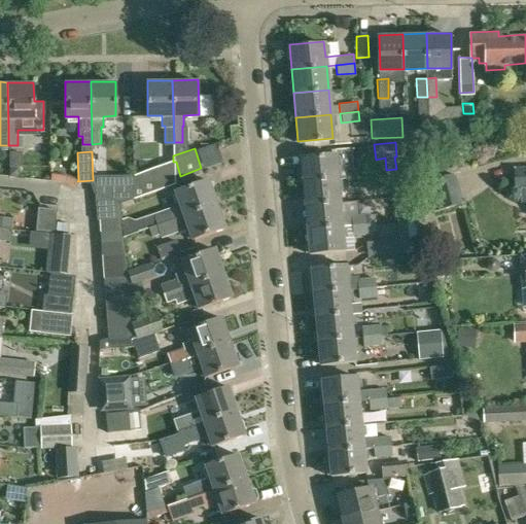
[(303,180),(338,176),(336,152),(301,155),(303,180)]
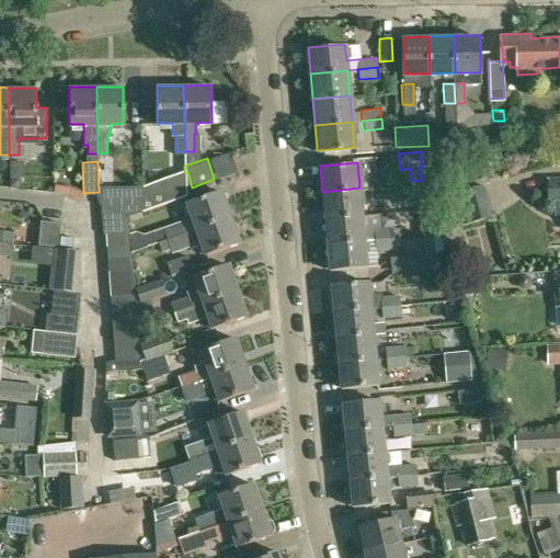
[(184,169),(158,179),(166,201),(184,194),(184,172),(184,169)]
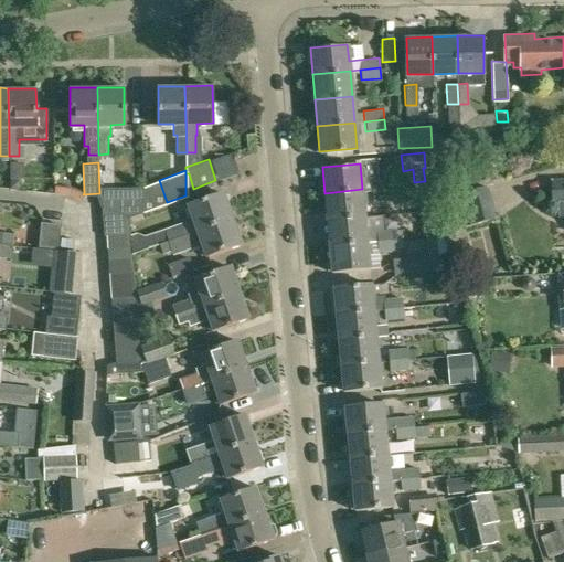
[(371,189),(391,187),(390,177),(370,179),(371,189)]
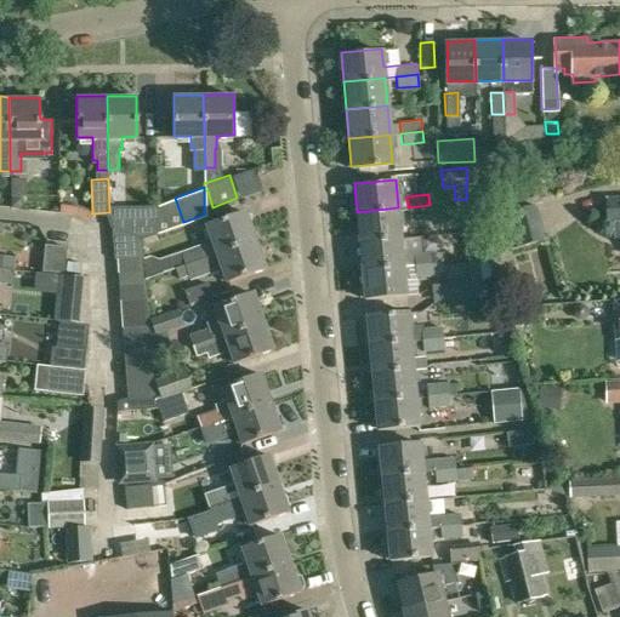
[(619,196),(606,198),(607,221),(613,221),(614,238),(619,238),(619,196)]
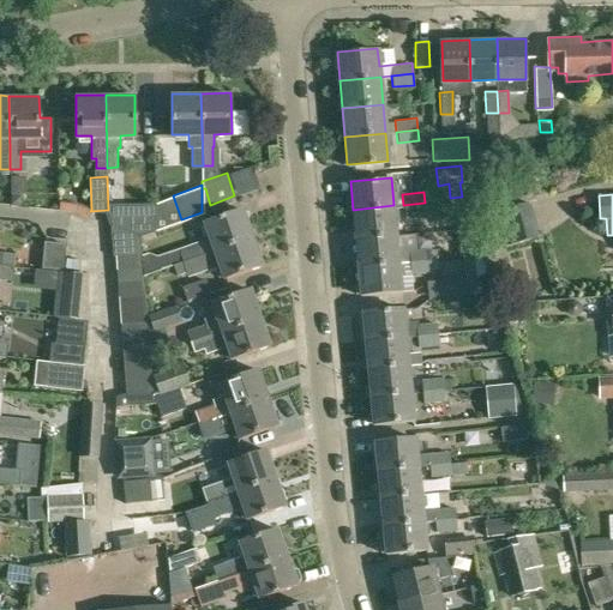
[(529,200),(498,210),(500,218),(504,237),(506,243),(539,235),(529,200)]
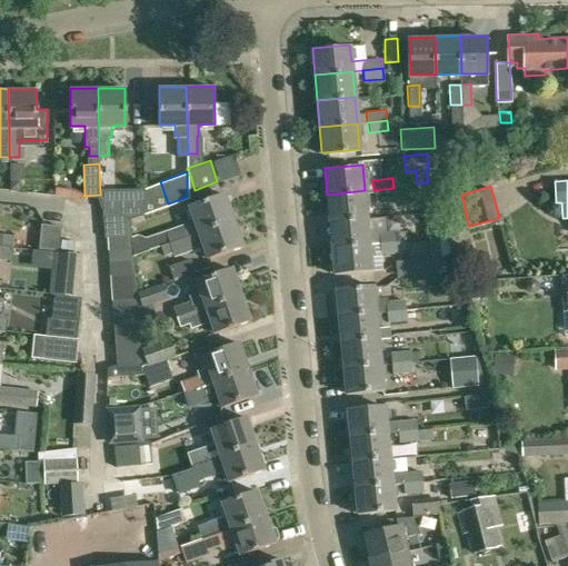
[(83,196),(85,195),(70,188),(55,187),(53,192),(66,194),(82,199),(83,196)]
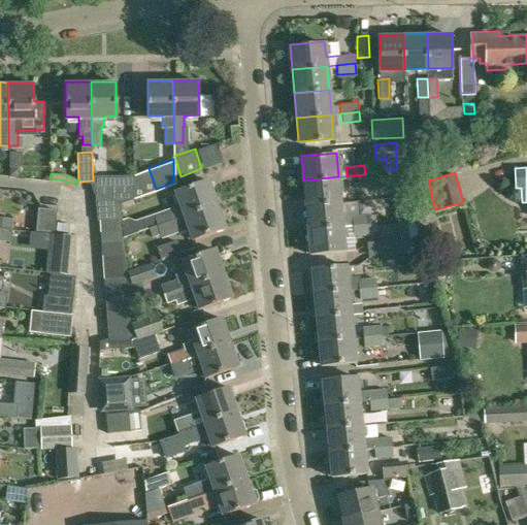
[(366,185),(365,174),(347,176),(348,187),(366,185)]
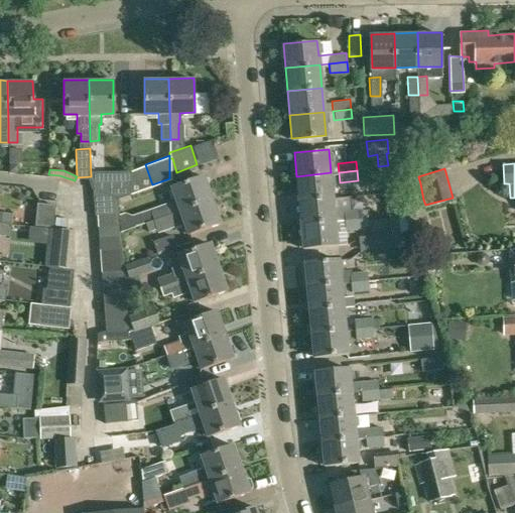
[(331,172),(296,176),(299,200),(333,197),(331,172)]
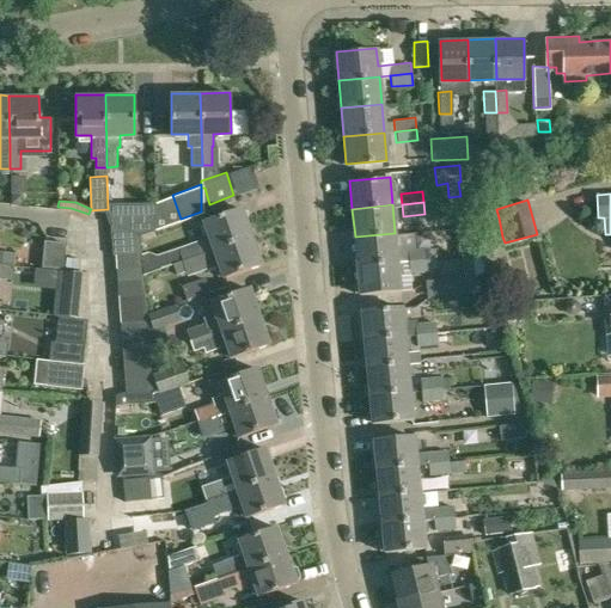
[(213,249),(251,234),(240,207),(203,220),(213,249)]
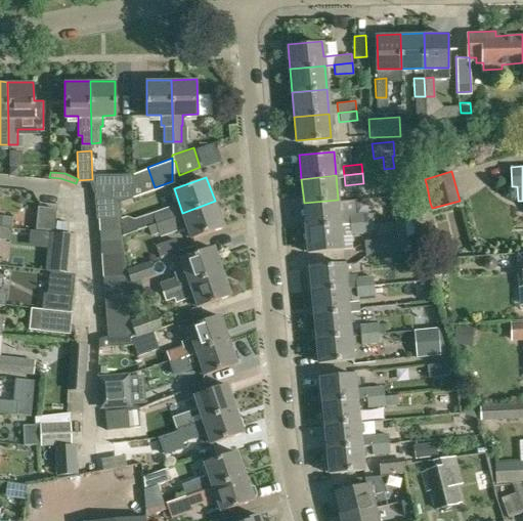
[(97,217),(98,217),(121,215),(120,199),(95,190),(97,217)]
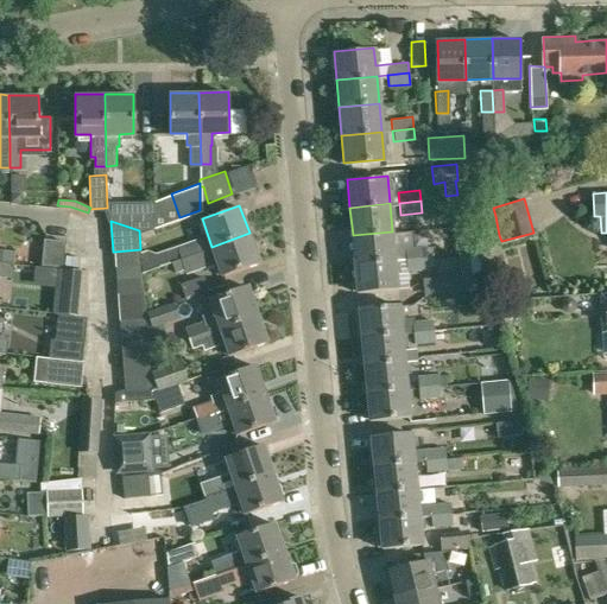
[(394,248),(392,231),(353,235),(355,262),(396,259),(404,258),(425,256),(432,255),(451,253),(450,243),(424,246),(404,247),(403,247),(394,248)]
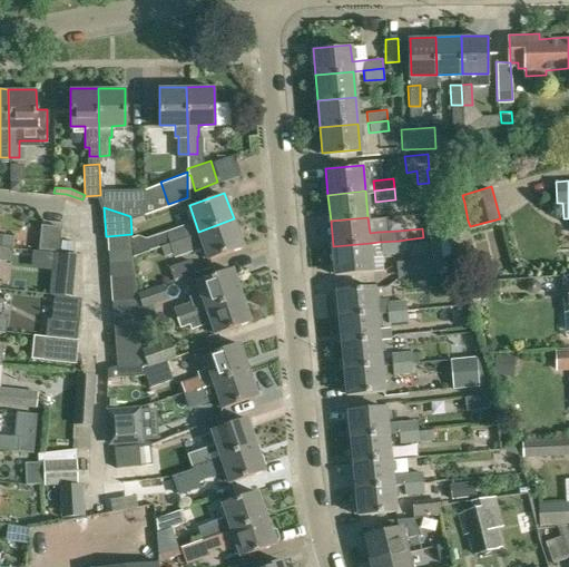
[(234,218),(198,232),(162,245),(165,254),(174,251),(190,245),(192,248),(204,245),(208,257),(243,244),(234,218)]
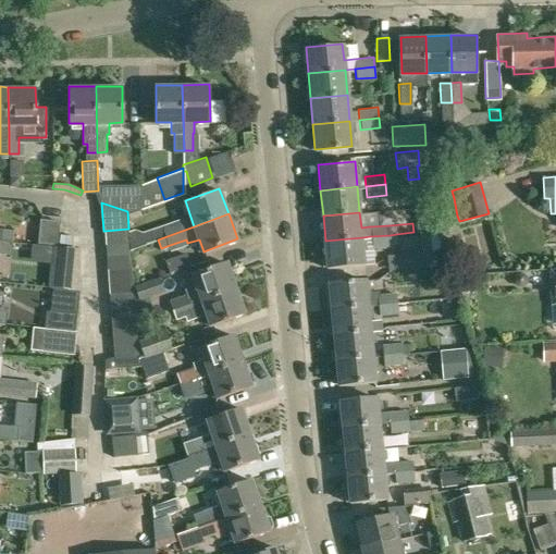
[(40,219),(39,242),(57,243),(59,220),(40,219)]
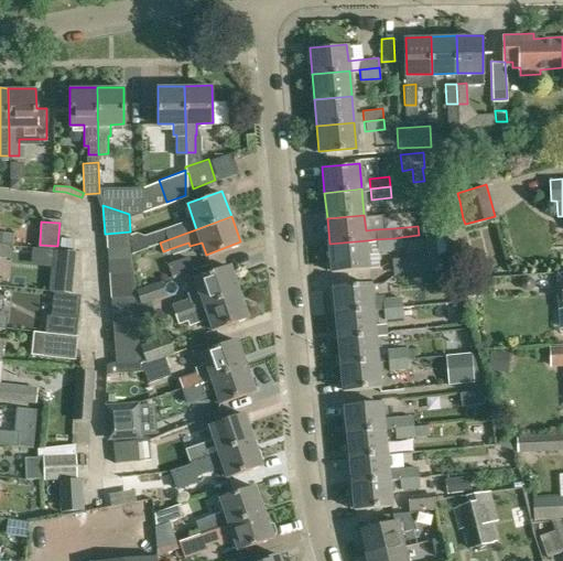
[(0,241),(12,243),(13,232),(0,229),(0,241)]
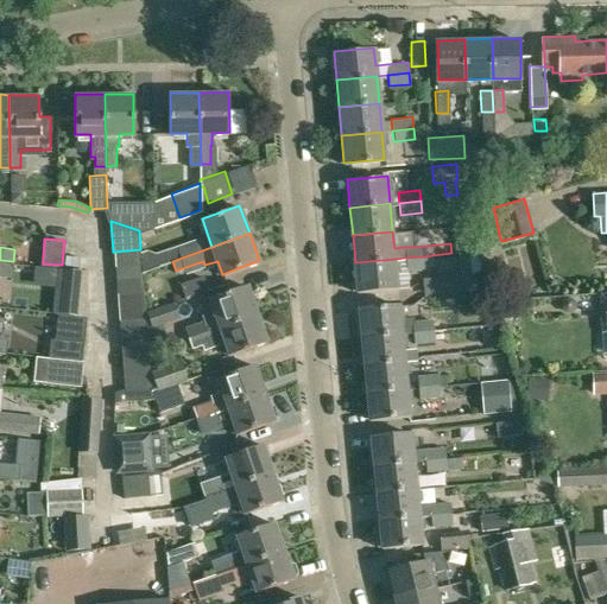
[(140,249),(114,252),(115,266),(141,264),(140,249)]
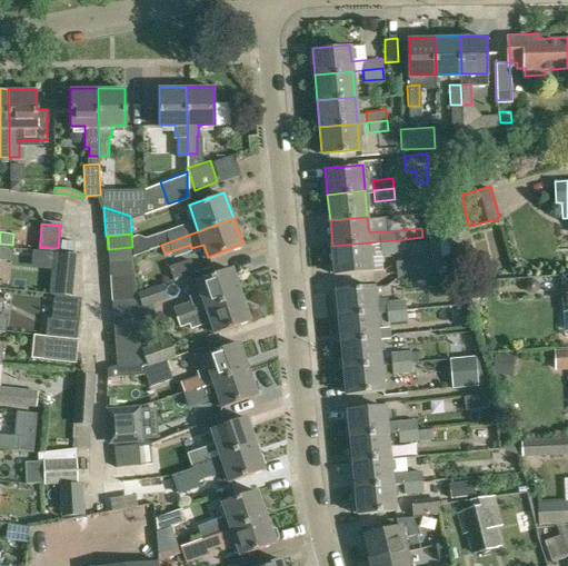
[(398,240),(378,241),(379,252),(399,249),(406,249),(405,239),(398,240)]
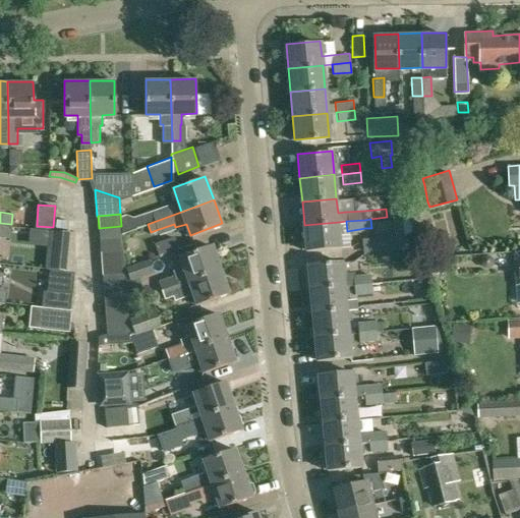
[(339,222),(304,225),(306,249),(341,246),(339,222)]
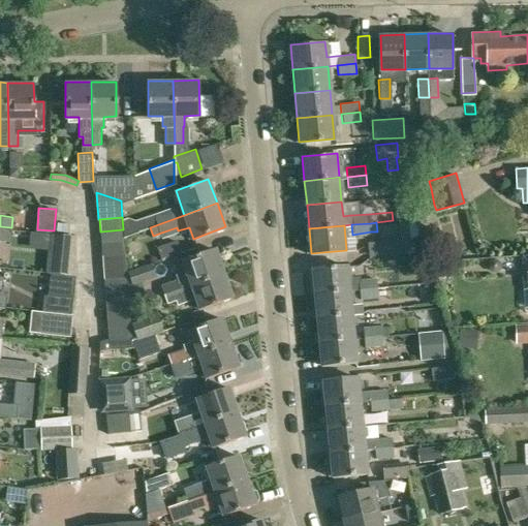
[(0,239),(10,240),(11,227),(0,226),(0,239)]
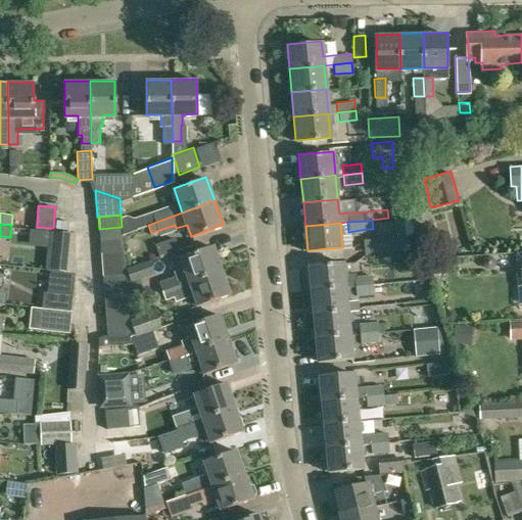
[(122,227),(99,229),(100,240),(123,238),(122,227)]
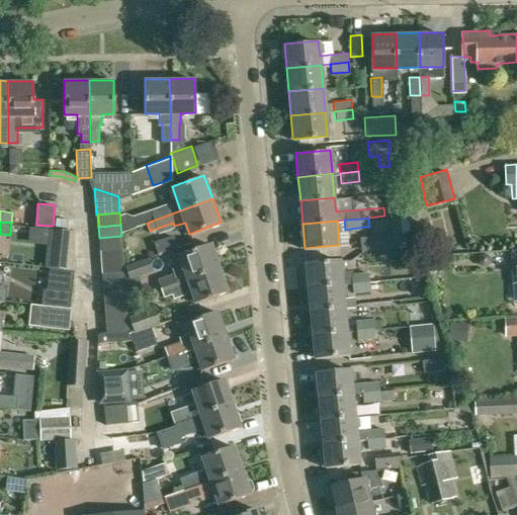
[(157,252),(177,246),(172,234),(153,241),(157,252)]
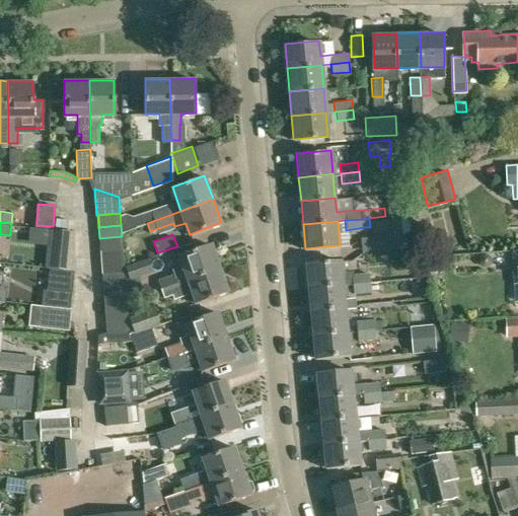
[(123,248),(122,236),(99,238),(100,250),(123,248)]
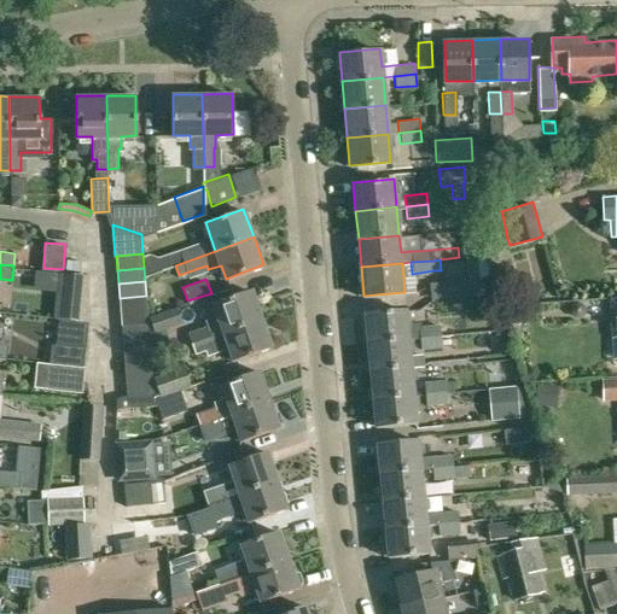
[(223,332),(262,317),(251,290),(213,303),(217,315),(204,320),(207,325),(188,332),(192,343),(213,335),(213,337),(219,334),(217,332),(223,329),(223,332)]
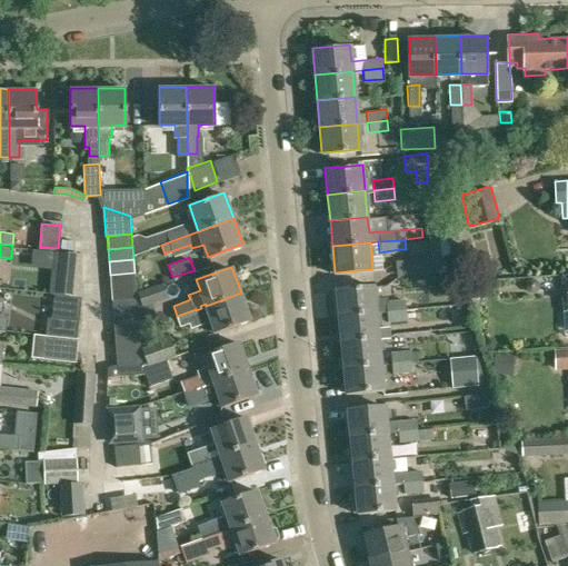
[(135,285),(135,272),(110,275),(111,287),(135,285)]
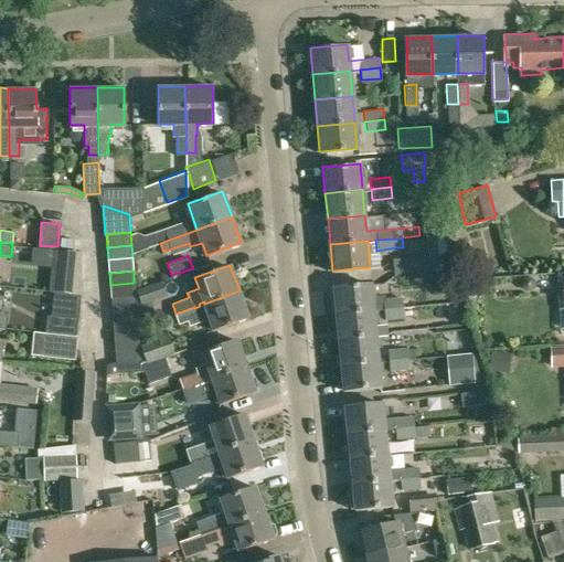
[(437,285),(451,283),(451,271),(436,272),(437,285)]
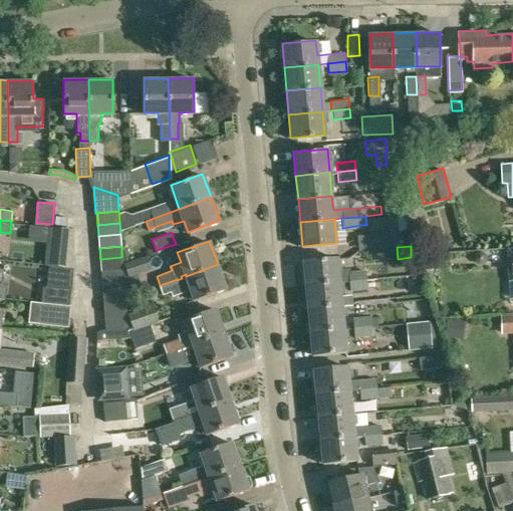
[(125,262),(130,275),(151,268),(146,255),(125,262)]
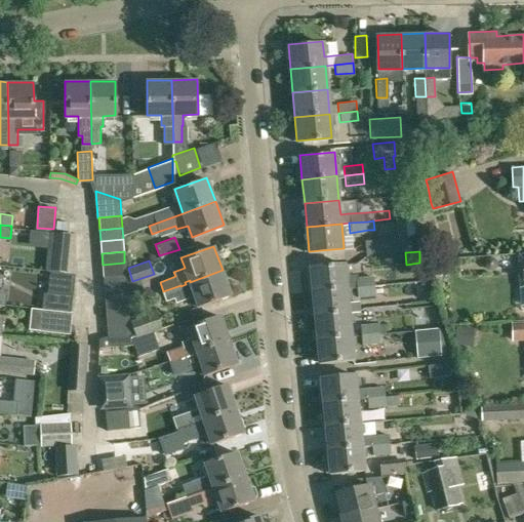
[(125,269),(124,263),(103,265),(104,276),(125,274),(125,269)]
